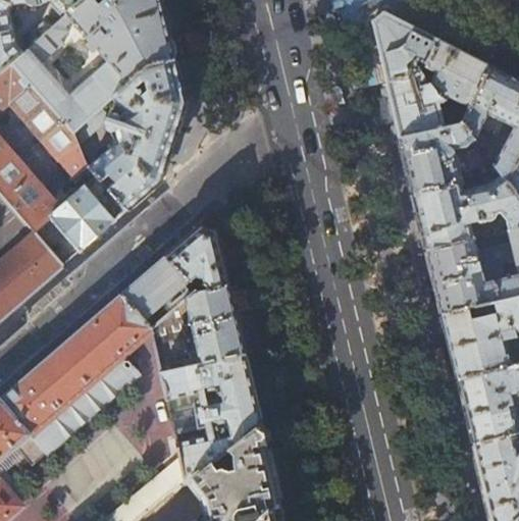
[(0,72),(10,64),(21,53),(15,48),(9,14),(10,6),(23,4),(24,5),(27,6),(28,7),(31,8),(34,8),(36,8),(39,8),(41,7),(43,7),(47,5),(47,4),(49,3),(50,1),(51,0),(62,0),(66,12),(80,0),(0,0),(0,72)]
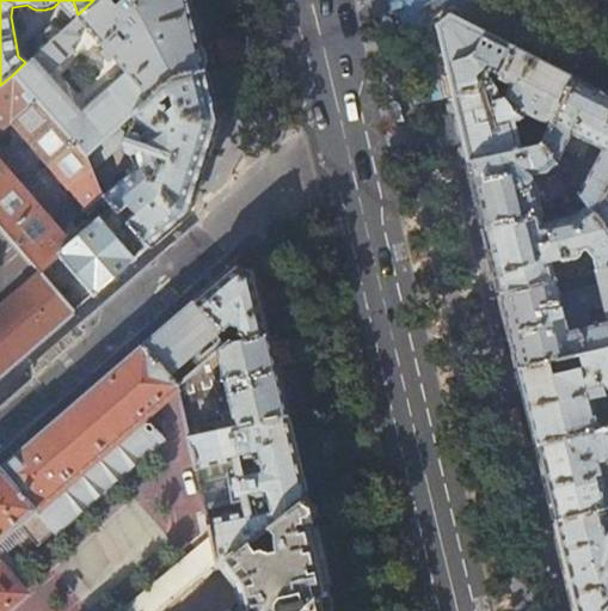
[(93,0),(78,14),(25,62),(12,75),(83,154),(114,127),(128,114),(169,75),(202,69),(190,23),(184,0),(93,0)]
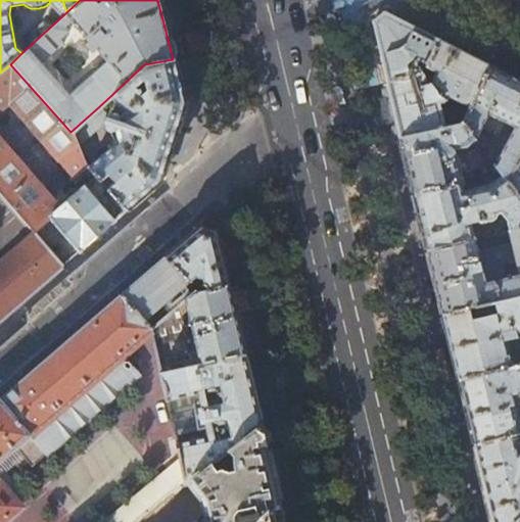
[(365,85),(384,80),(377,50),(370,19),(381,10),(412,26),(437,39),(438,39),(441,28),(387,0),(356,0),(346,6),(365,85)]
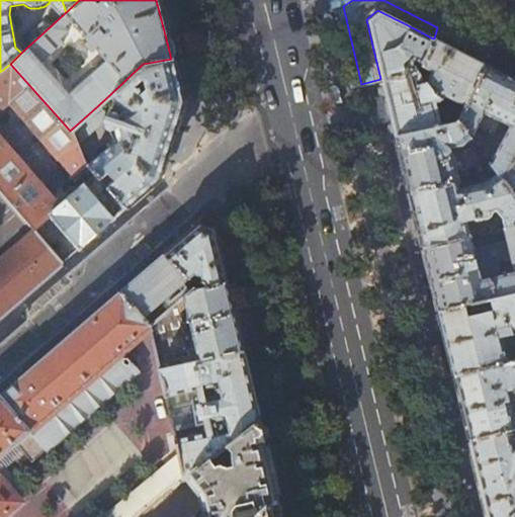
[(418,71),(434,38),(433,38),(408,25),(377,10),(366,19),(373,50),(380,79),(380,81),(418,71)]
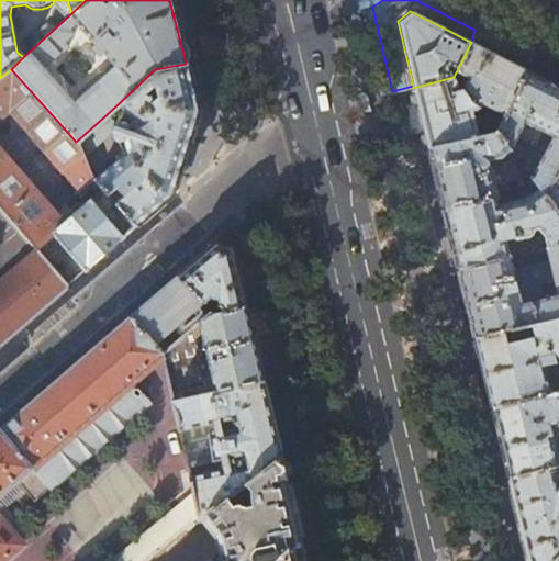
[(501,57),(471,42),(454,77),(477,108),(479,105),(477,103),(479,102),(491,108),(488,116),(490,120),(496,123),(525,69),(501,57)]
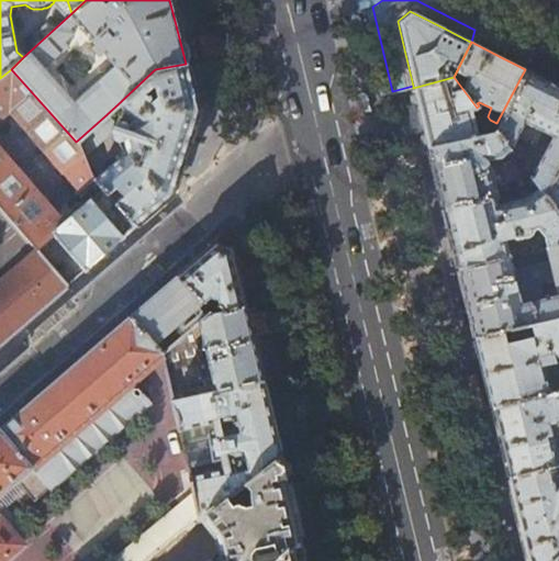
[(143,217),(169,194),(186,145),(197,110),(186,64),(155,69),(118,104),(136,125),(130,132),(125,131),(125,128),(125,127),(124,124),(123,124),(122,123),(121,123),(120,123),(119,123),(118,123),(116,124),(115,125),(112,136),(112,137),(113,138),(115,141),(118,142),(119,142),(121,141),(123,138),(123,137),(123,136),(127,137),(130,146),(92,178),(92,179),(101,190),(105,194),(113,187),(121,197),(113,203),(133,226),(143,217)]
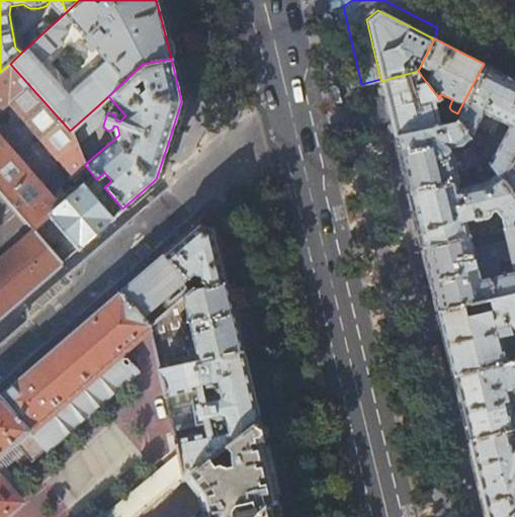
[(10,64),(0,72),(0,197),(28,231),(47,216),(56,207),(0,143),(0,114),(10,106),(72,177),(85,165),(85,164),(75,143),(70,131),(10,64)]
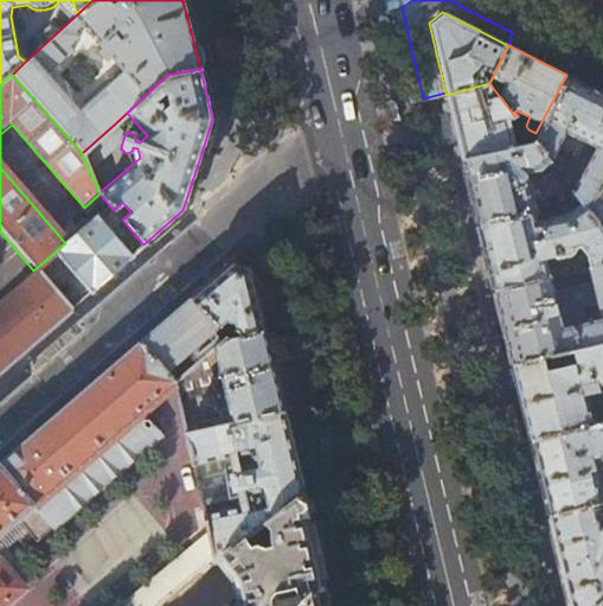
[(602,94),(566,75),(536,133),(532,140),(547,160),(556,144),(575,153),(582,141),(594,147),(571,191),(579,202),(587,211),(602,178),(602,94)]
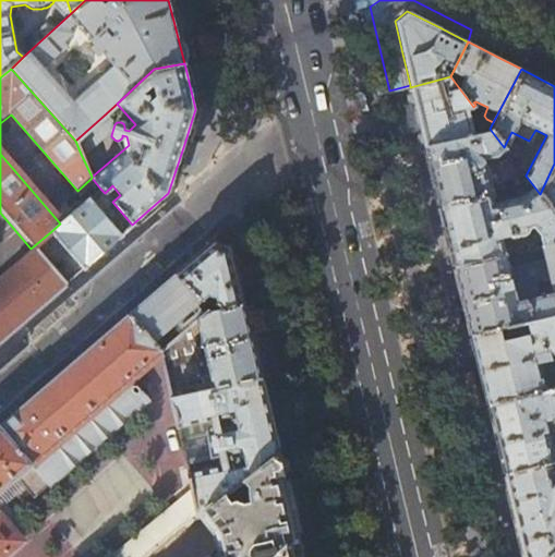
[(473,107),(450,76),(410,87),(418,117),(424,146),(490,129),(473,107)]
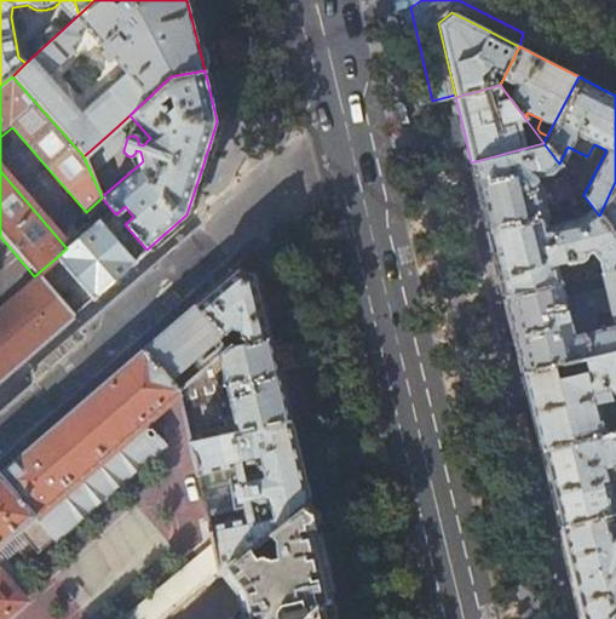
[(115,129),(84,156),(90,171),(117,147),(121,133),(115,129)]
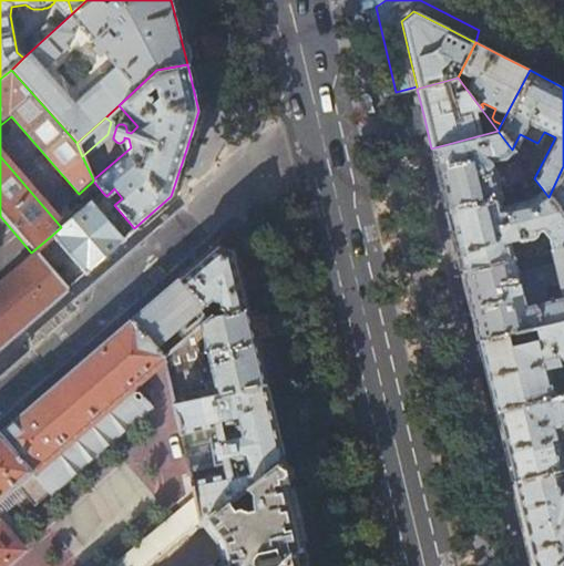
[(512,150),(498,131),(431,148),(439,182),(445,208),(500,194),(493,166),(491,167),(490,160),(504,155),(508,161),(515,154),(512,150)]
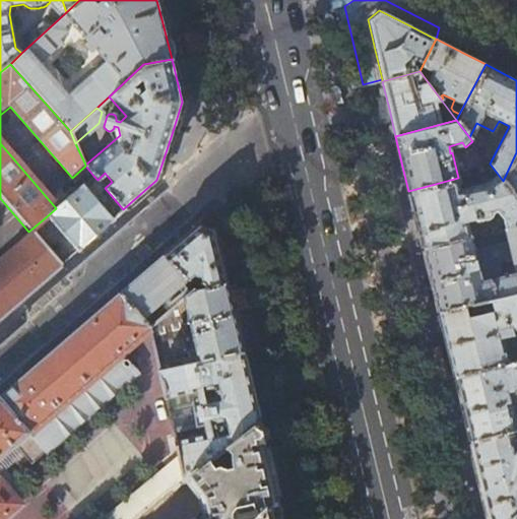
[(516,152),(503,181),(516,199),(516,152)]
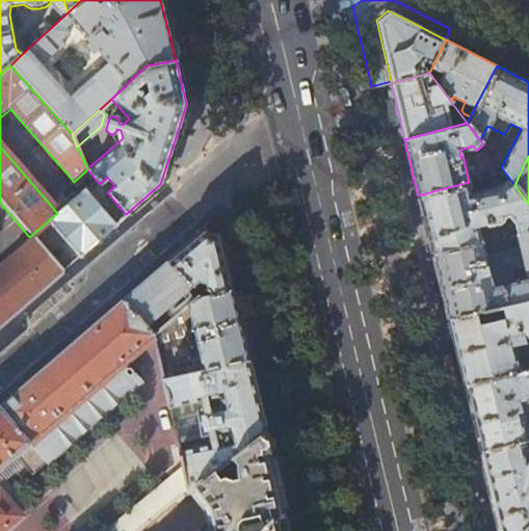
[(528,204),(514,185),(508,177),(496,184),(470,191),(469,186),(470,186),(469,182),(418,195),(425,222),(432,254),(481,242),(496,238),(494,234),(488,235),(488,233),(479,235),(477,224),(484,222),(485,224),(487,226),(501,222),(503,219),(503,216),(507,215),(512,222),(516,233),(528,230),(528,204)]
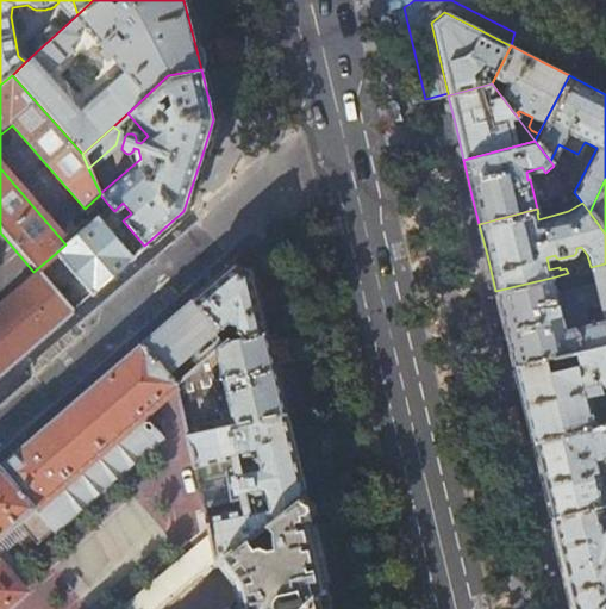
[(114,211),(110,206),(66,244),(55,254),(89,292),(144,246),(123,221),(114,211)]
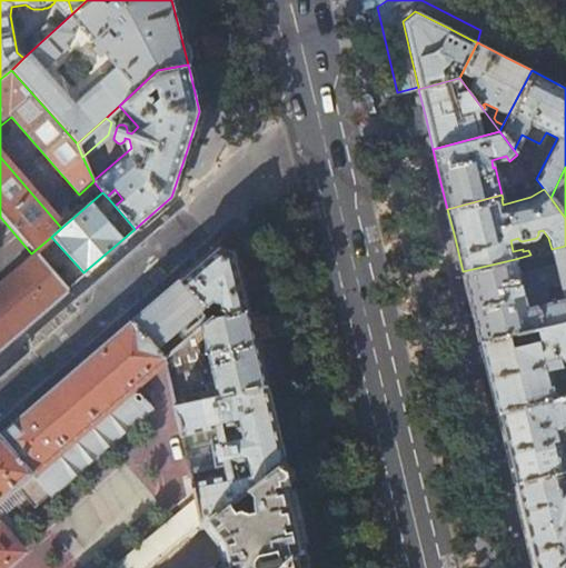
[(231,250),(232,251),(242,294),(264,290),(254,245),(231,250)]
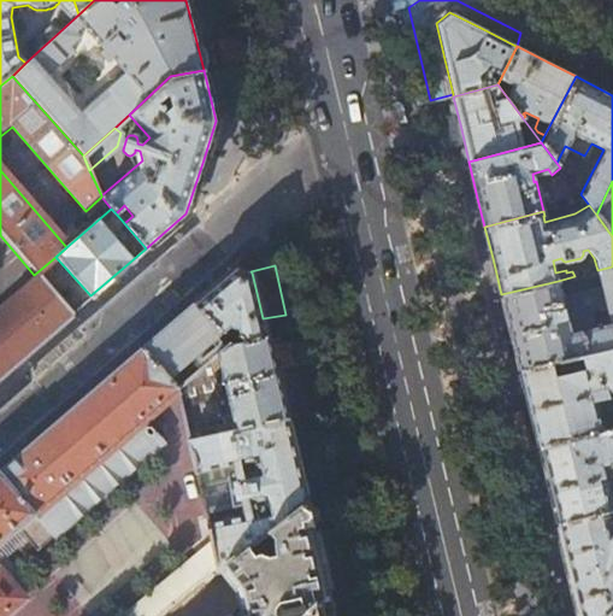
[(235,267),(193,303),(230,345),(266,336),(265,328),(263,318),(252,273),(235,267)]
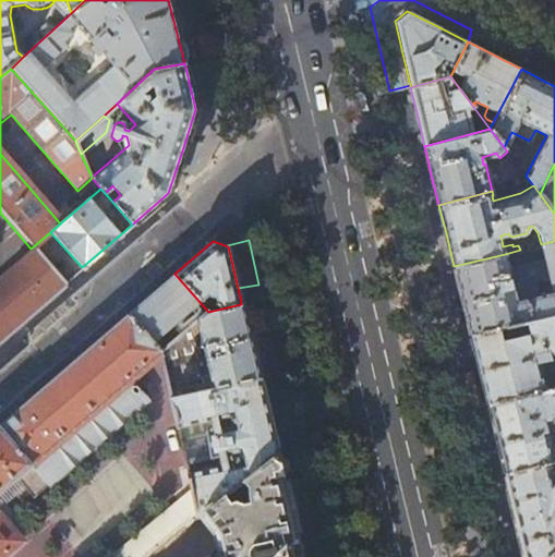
[(554,241),(541,244),(544,257),(508,266),(505,254),(454,266),(463,306),(470,336),(554,314),(554,241)]
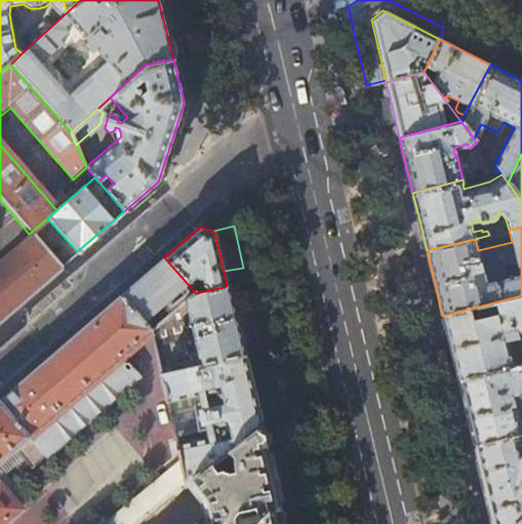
[(0,317),(58,268),(31,236),(0,263),(0,317)]
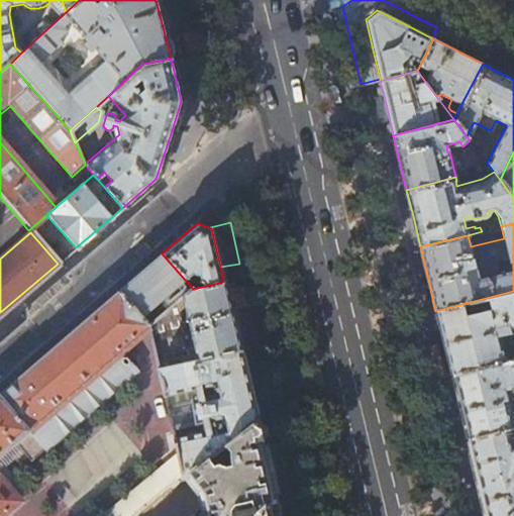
[(59,262),(73,253),(62,234),(47,242),(59,262)]
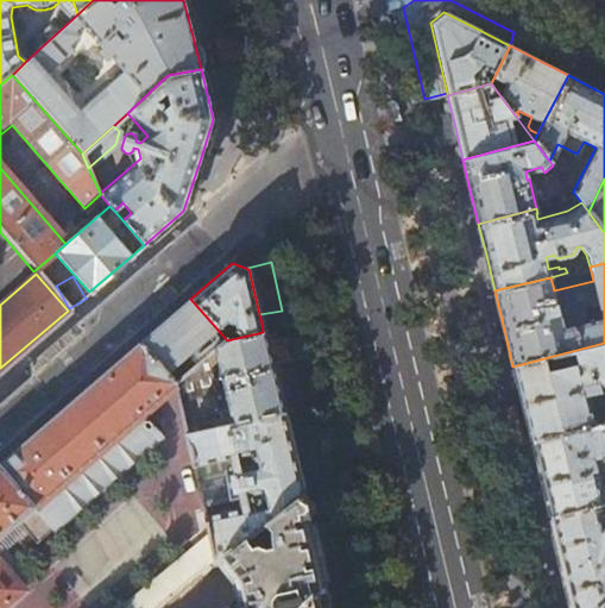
[(221,342),(227,340),(190,299),(0,463),(0,538),(18,522),(37,544),(52,531),(55,533),(164,439),(143,414),(175,388),(174,383),(221,342)]
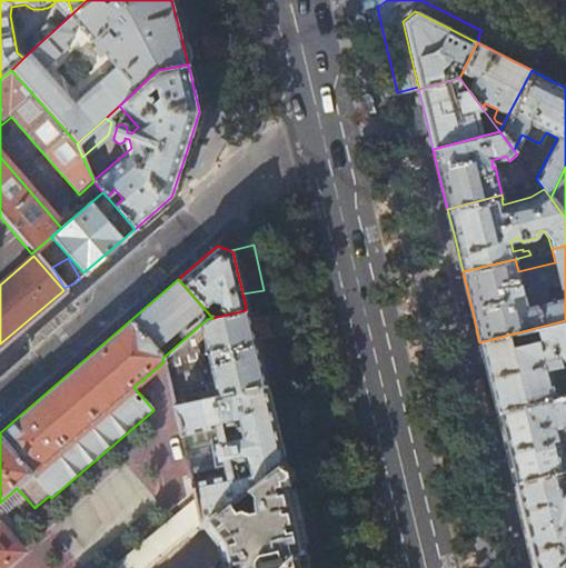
[(256,348),(246,310),(212,318),(207,319),(162,358),(164,362),(166,372),(200,365),(195,342),(201,335),(210,368),(206,369),(208,377),(212,376),(214,380),(204,382),(207,398),(265,385),(256,348)]
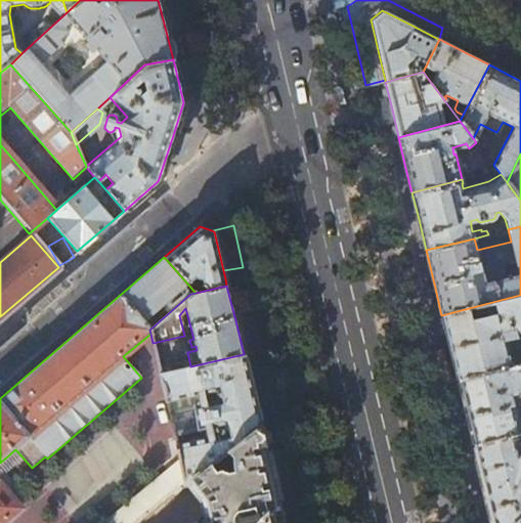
[(520,295),(441,315),(447,339),(457,380),(510,366),(503,334),(520,330),(520,295)]
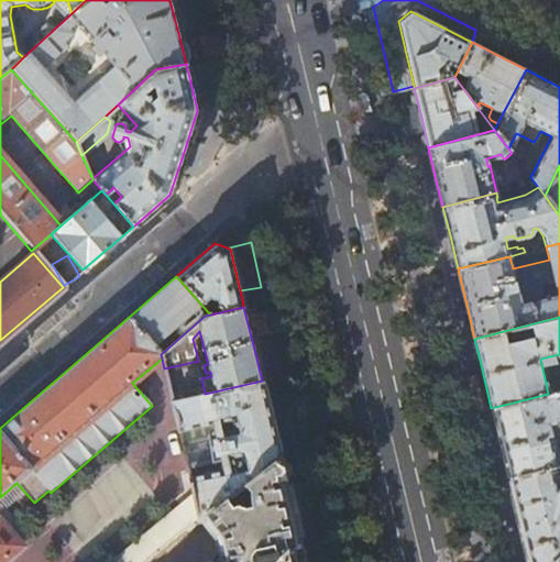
[(274,431),(262,381),(205,394),(172,401),(187,465),(222,460),(224,470),(189,476),(194,493),(200,520),(201,519),(280,455),(274,431)]
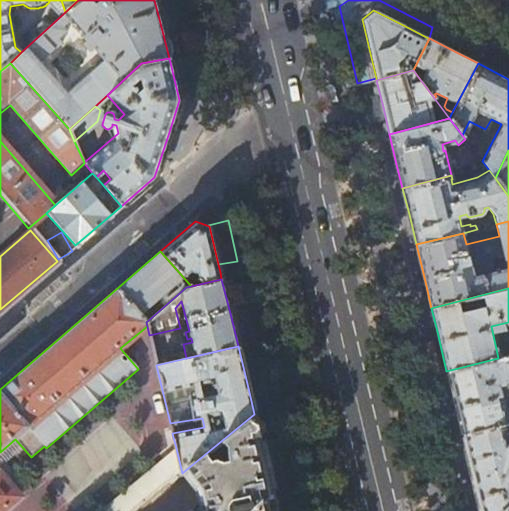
[(508,355),(498,358),(446,371),(453,398),(461,434),(500,424),(506,423),(504,412),(508,410),(506,396),(500,397),(498,387),(508,384),(508,355)]
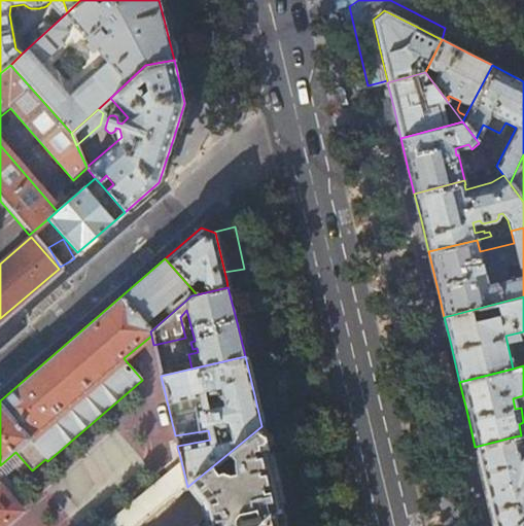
[(264,436),(262,426),(188,486),(203,503),(207,520),(200,525),(199,524),(196,524),(193,525),(234,525),(236,525),(237,525),(256,525),(281,506),(264,436)]
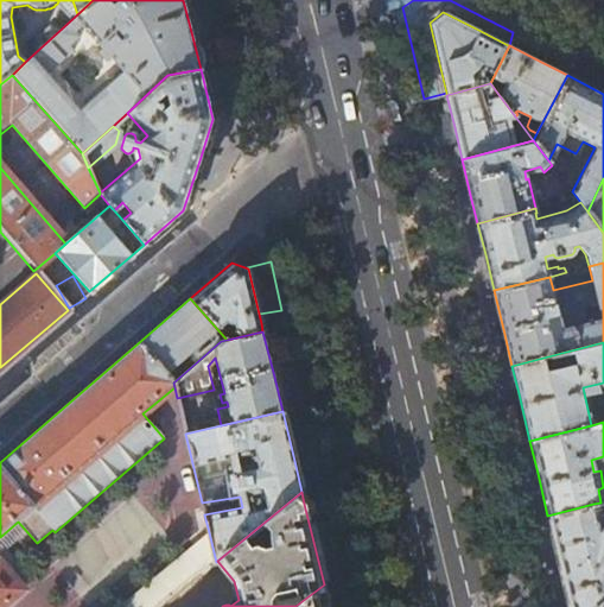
[(49,575),(76,606),(77,606),(165,531),(139,498),(49,575)]
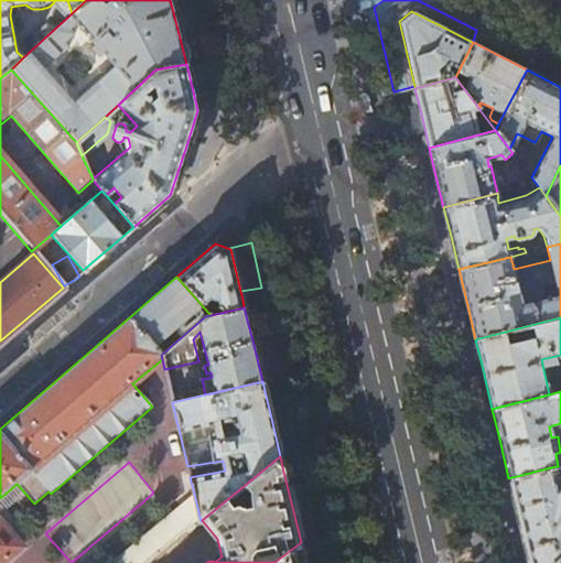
[(557,489),(551,467),(508,478),(515,505),(529,562),(552,562),(560,555),(560,488),(559,488),(557,489)]
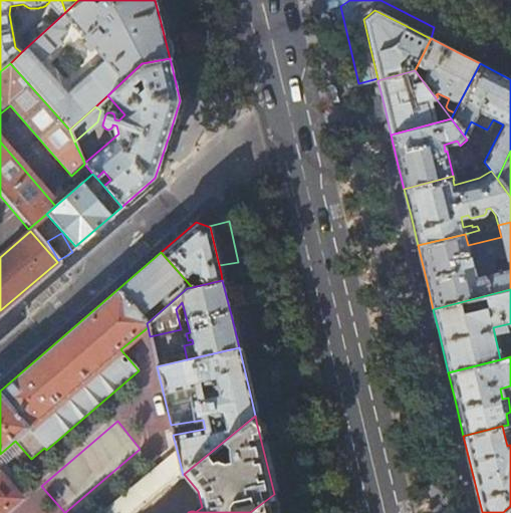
[(171,484),(183,475),(177,450),(98,512),(133,512),(169,483),(171,484)]
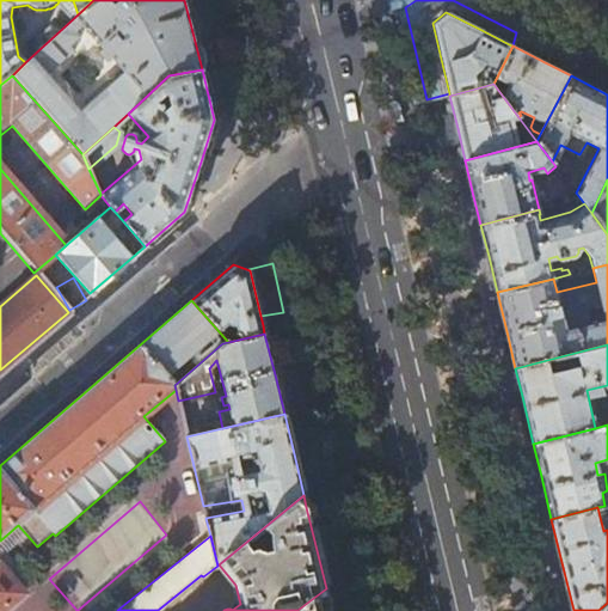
[(0,610),(4,610),(22,597),(0,570),(0,610)]
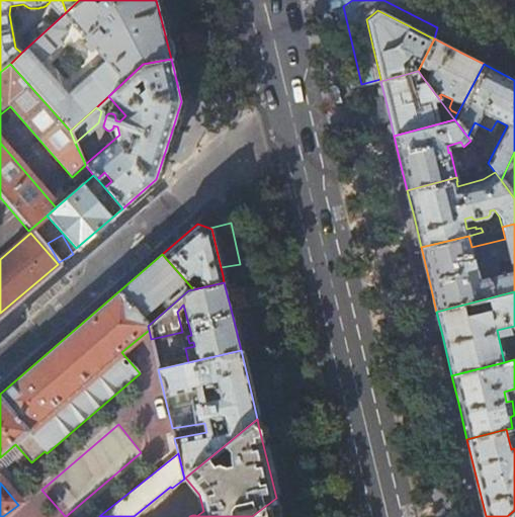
[(280,516),(276,498),(252,516),(280,516)]
